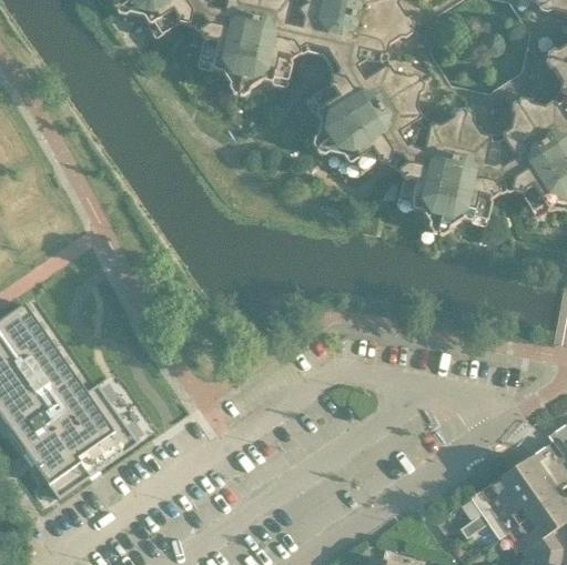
[(194,16),(202,18),(212,3),(212,0),(121,0),(130,12),(144,16),(148,22),(151,23),(155,21),(161,30),(163,30),(179,22),(189,24),(191,23),(194,16)]
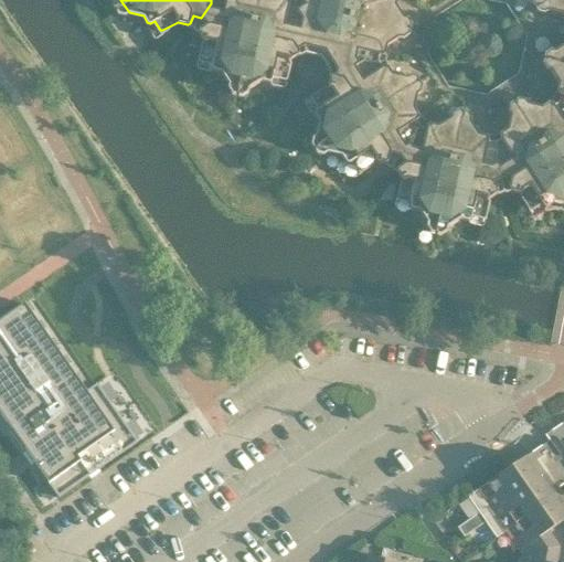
[(211,0),(211,3),(201,18),(205,24),(199,29),(199,32),(204,41),(200,55),(202,59),(211,61),(211,66),(212,67),(221,70),(229,82),(248,86),(261,78),(269,81),(272,78),(274,74),(283,76),(286,75),(290,60),(299,54),(299,51),(298,50),(304,46),(300,28),(302,18),(296,9),(288,8),(289,0),(211,0)]
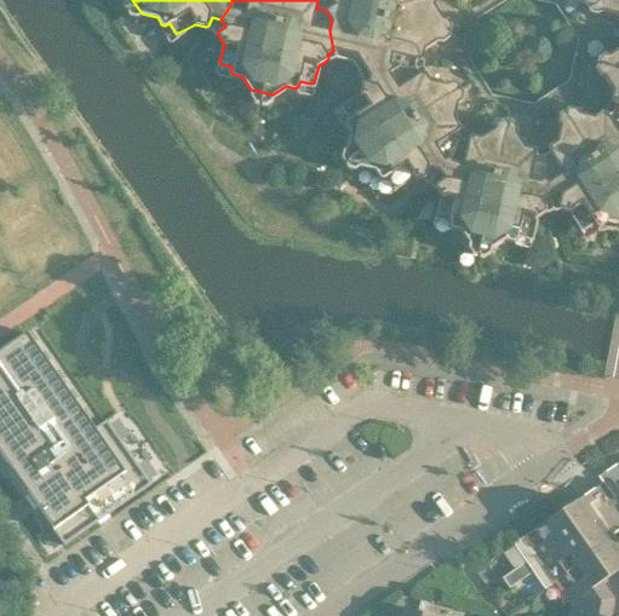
[(317,0),(316,9),(325,10),(334,4),(332,0),(317,0)]
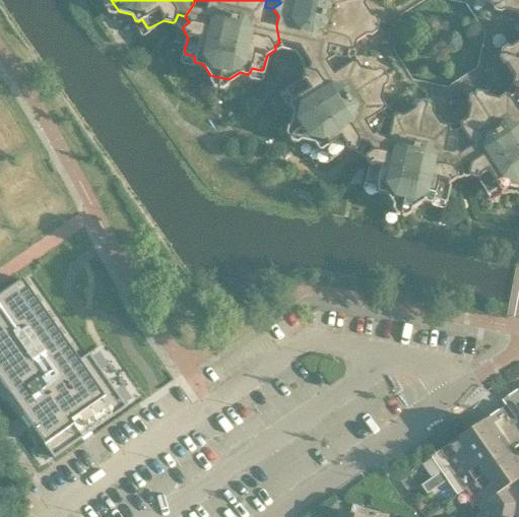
[(278,0),(280,3),(272,8),(278,16),(276,25),(279,43),(299,47),(310,63),(328,60),(336,54),(345,56),(348,49),(351,50),(354,48),(355,41),(368,33),(371,15),(365,4),(366,0),(278,0)]
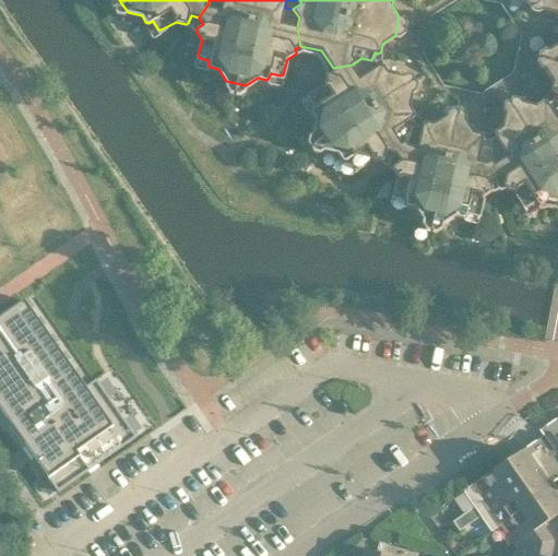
[(393,0),(392,4),(399,16),(395,35),(382,44),(381,51),(378,54),(375,52),(371,60),(377,67),(380,64),(383,64),(389,72),(402,75),(413,92),(411,106),(415,114),(414,116),(411,119),(414,126),(422,127),(423,122),(425,120),(432,122),(447,115),(465,119),(473,130),(482,132),(484,137),(484,141),(490,142),(496,138),(494,133),(495,131),(501,127),(505,111),(522,101),(535,104),(544,99),(546,101),(549,104),(556,101),(556,93),(553,92),(550,90),(553,80),(545,68),(549,48),(557,43),(557,14),(556,12),(542,10),(536,0),(393,0)]
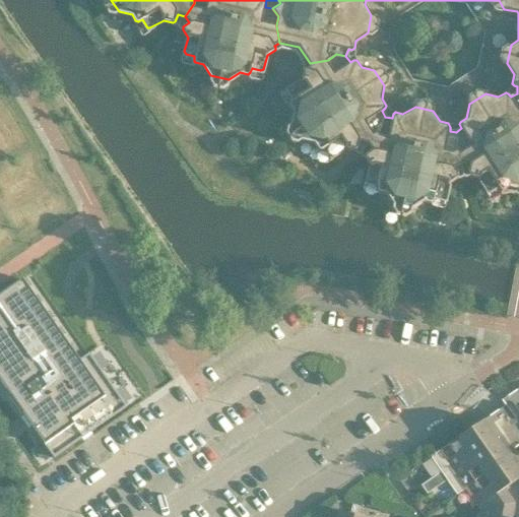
[(499,0),(504,9),(517,11),(518,13),(518,0),(499,0)]
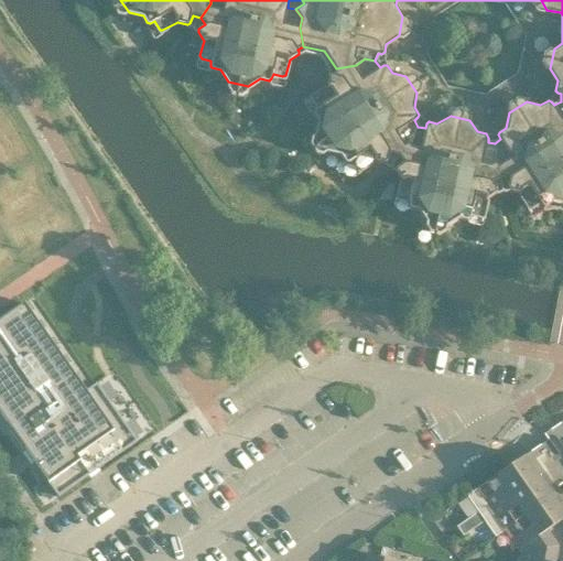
[(561,94),(561,101),(562,104),(562,43),(554,49),(550,68),(558,81),(555,90),(558,93),(561,94)]
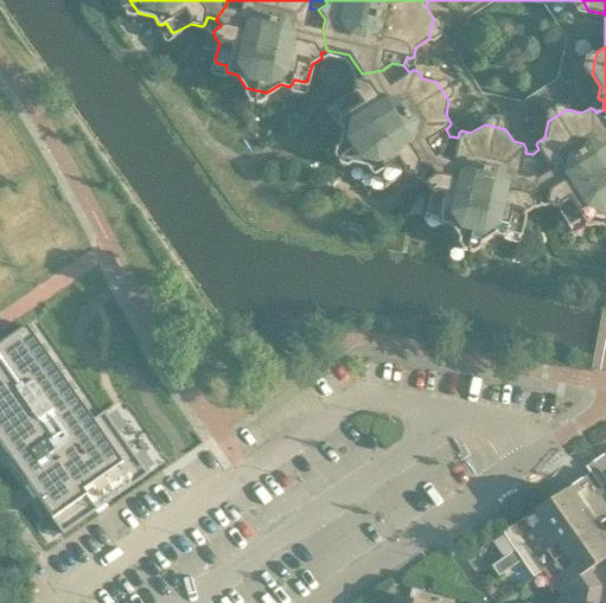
[(409,72),(403,65),(393,63),(383,70),(362,74),(361,81),(358,81),(356,82),(353,92),(337,102),(336,106),(342,115),(338,116),(337,120),(343,129),(340,143),(351,161),(367,165),(374,174),(375,174),(380,171),(386,181),(389,181),(403,173),(415,174),(418,173),(420,164),(429,166),(438,154),(440,142),(450,136),(446,129),(450,126),(451,123),(446,115),(448,100),(437,82),(422,78),(416,70),(413,70),(409,72)]
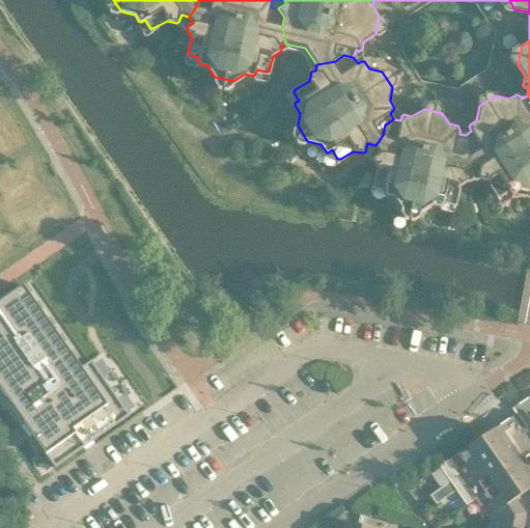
[(529,98),(528,95),(522,99),(519,95),(517,94),(508,99),(496,95),(479,106),(476,120),(470,124),(469,127),(471,131),(466,135),(470,142),(469,150),(472,173),(478,174),(478,176),(479,178),(490,181),(497,193),(500,194),(507,190),(509,192),(514,193),(521,189),(529,190),(529,98)]
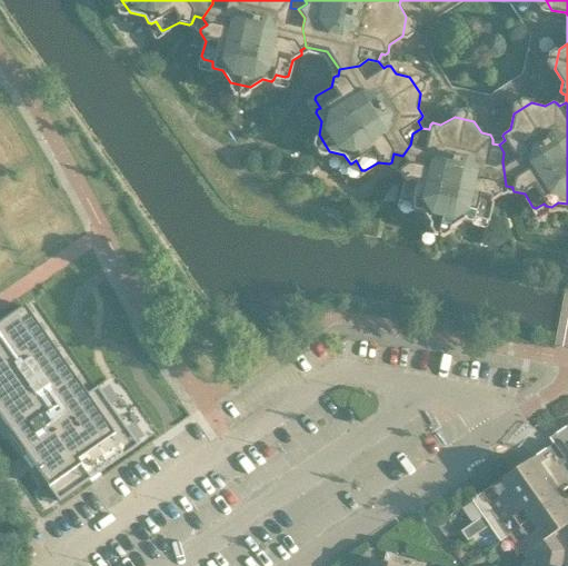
[(429,129),(421,128),(412,133),(410,145),(402,156),(408,164),(400,169),(400,171),(406,181),(401,196),(404,199),(414,201),(412,206),(415,209),(424,211),(430,222),(450,227),(462,219),(471,221),(474,219),(476,215),(485,217),(488,215),(492,200),(501,194),(501,191),(500,189),(506,186),(502,161),(504,152),(499,145),(492,144),(492,139),(490,135),(481,132),(474,121),(455,117),(440,125),(432,122),(430,125),(429,129)]
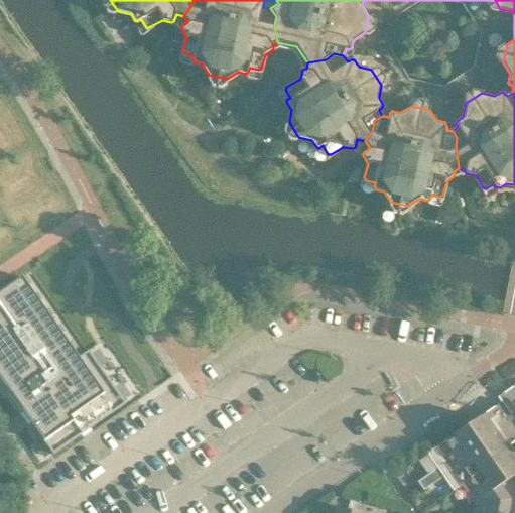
[(0,369),(3,374),(0,376),(7,386),(10,384),(14,390),(11,392),(9,394),(10,395),(11,395),(20,408),(19,408),(20,410),(23,409),(53,453),(126,401),(89,348),(79,356),(74,348),(71,350),(67,344),(70,342),(62,332),(59,334),(55,328),(58,326),(51,315),(48,317),(44,311),(47,309),(40,300),(37,301),(33,295),(36,293),(29,284),(26,286),(22,279),(24,278),(23,275),(0,291),(0,369)]
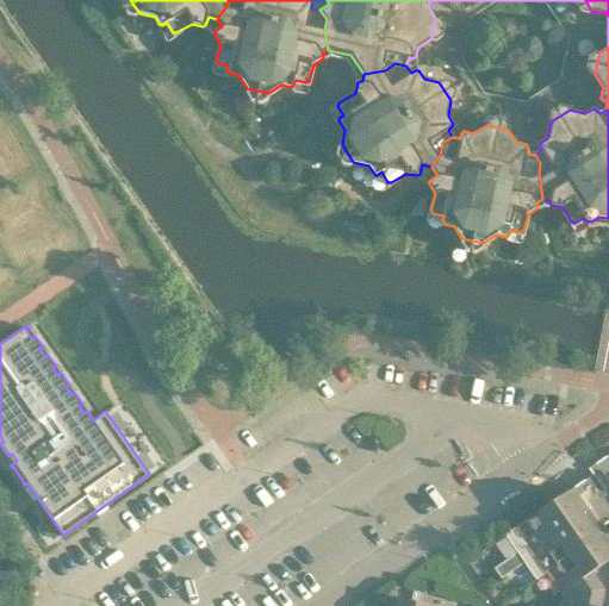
[(608,493),(594,473),(578,483),(569,491),(577,504),(566,511),(579,529),(590,522),(598,533),(598,532),(608,547),(608,557),(602,563),(603,563),(592,570),(604,588),(600,605),(608,605),(608,493)]
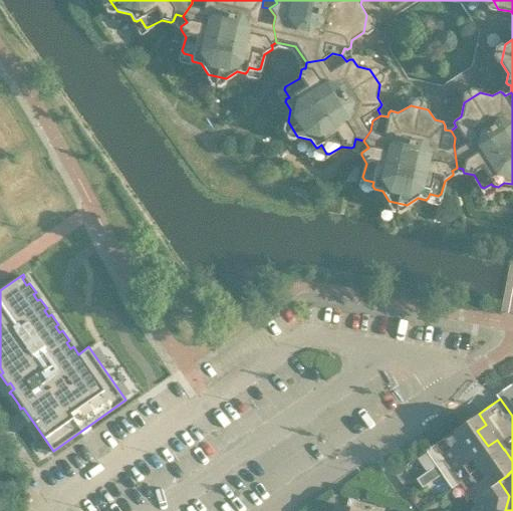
[(512,461),(504,449),(504,450),(497,440),(488,446),(477,431),(486,425),(479,414),(427,450),(437,464),(417,478),(423,486),(443,473),(453,487),(461,481),(476,503),(474,510),(505,510),(509,496),(499,481),(508,475),(507,475),(512,470),(512,461)]
